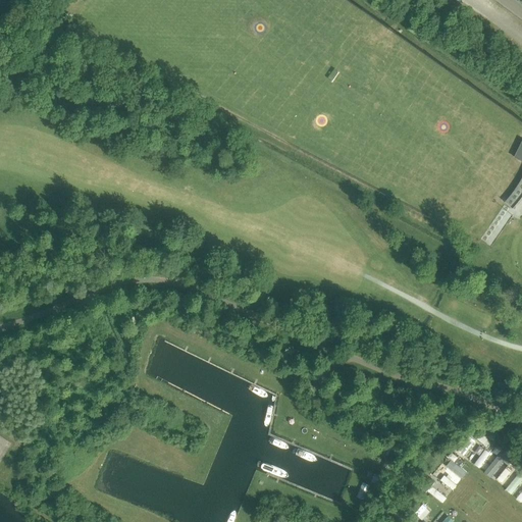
[(459,451),(464,455),(475,439),(470,435),(459,451)]
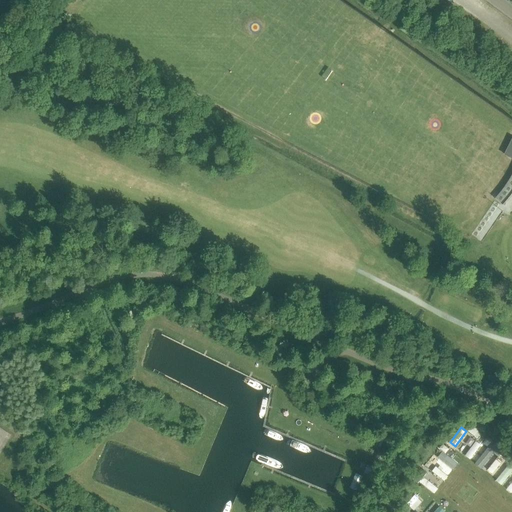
[(360,430),(357,435),(371,443),(374,438),(360,430)]
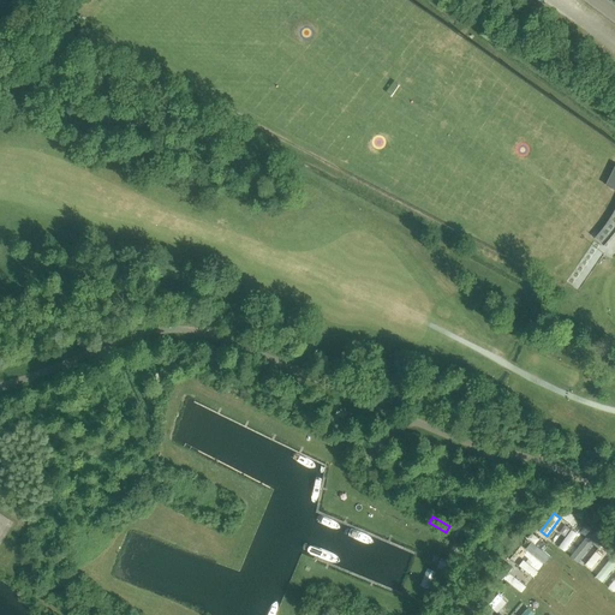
[(571,529),(560,547),(567,550),(577,532),(571,529)]
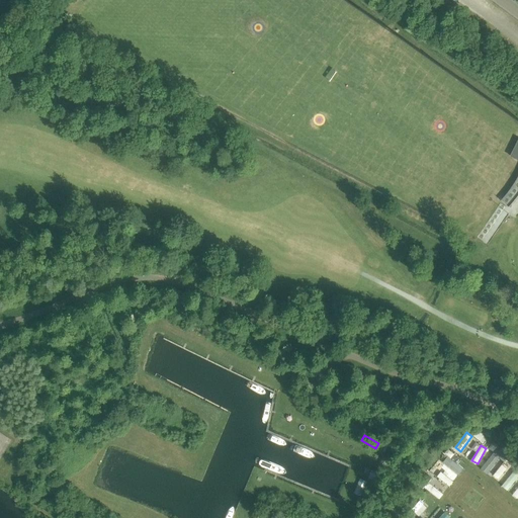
[(493,452),(482,467),(489,473),(500,457),(493,452)]
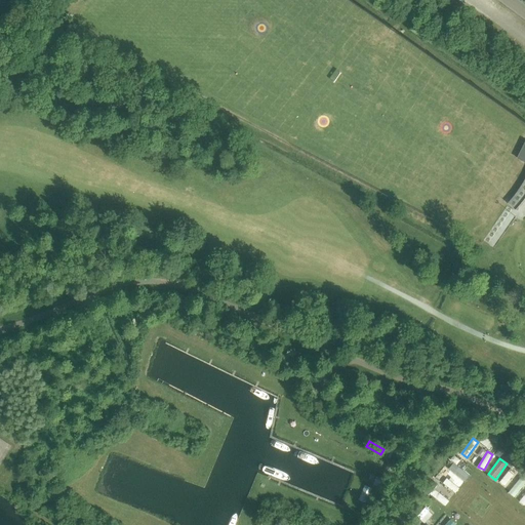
[(389,463),(385,471),(390,474),(394,466),(389,463)]
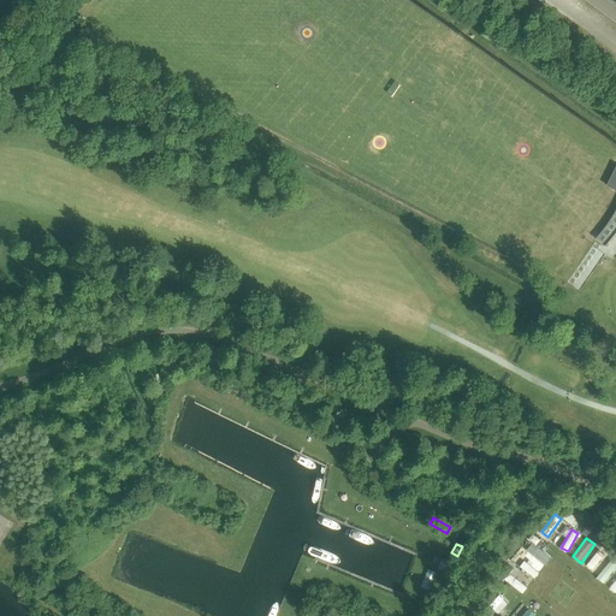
[(522,560),(544,570),(550,556),(529,546),(522,560)]
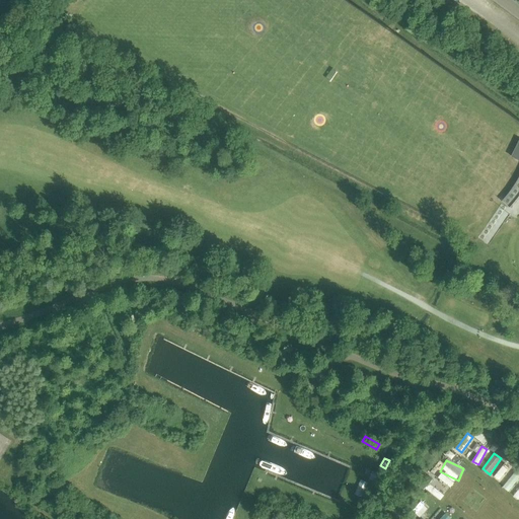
[(432,471),(429,476),(446,491),(450,487),(432,471)]
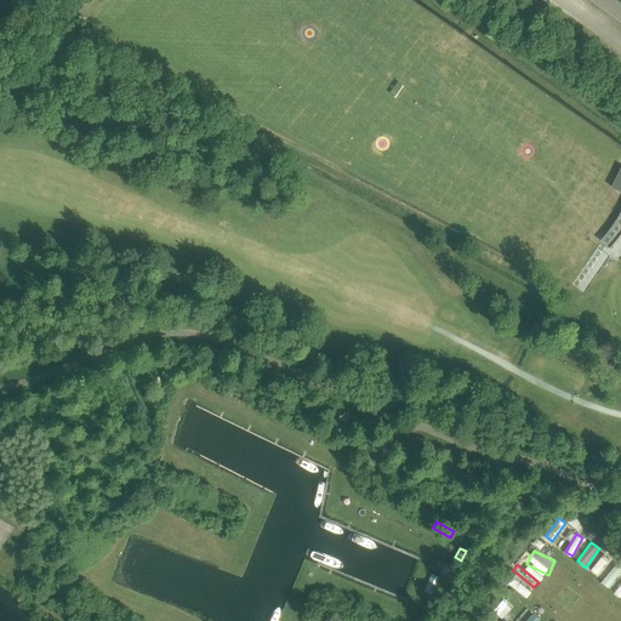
[(540,581),(543,576),(529,564),(525,570),(540,581)]
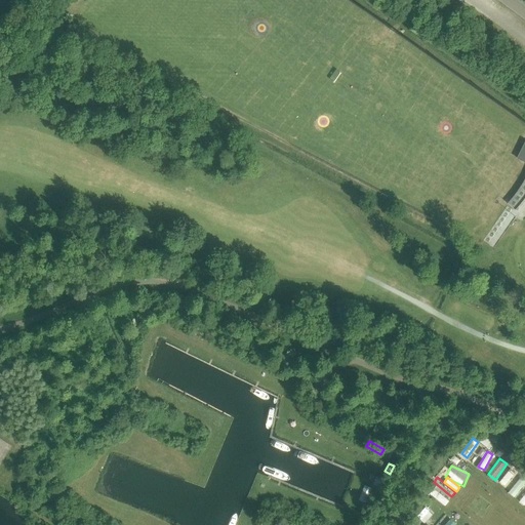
[(433,493),(445,505),(449,500),(438,489),(433,493)]
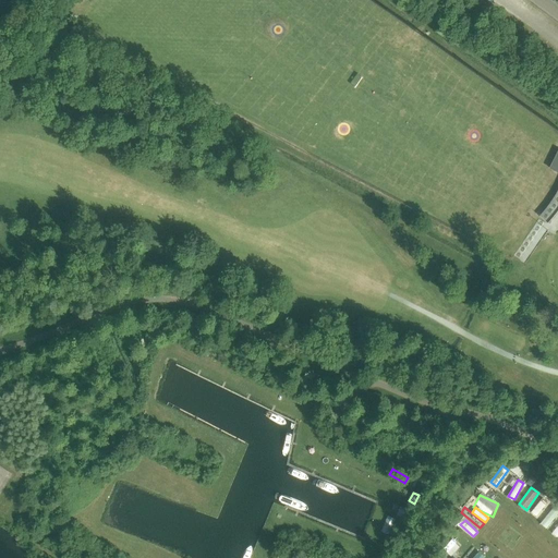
[(445,548),(452,555),(460,546),(452,540),(445,548)]
